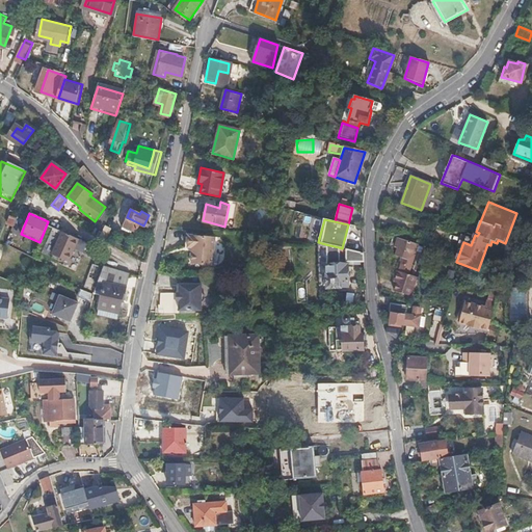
[(64,233),(55,257),(71,263),(77,248),(80,240),(64,233)]
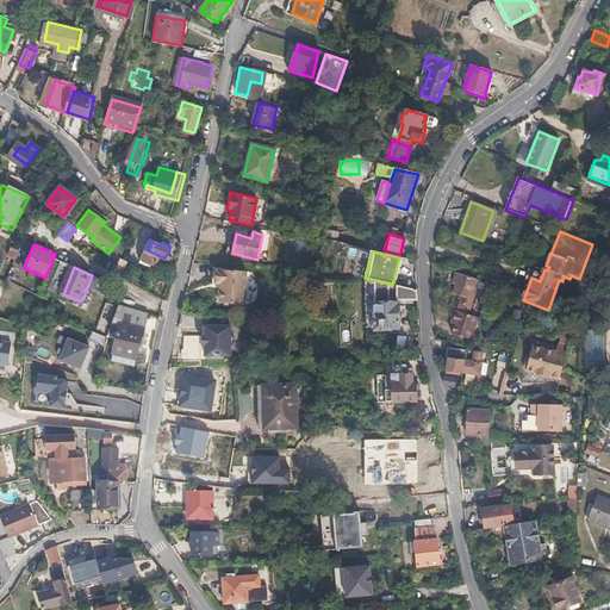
[(248,272),(219,268),(217,285),(223,286),(221,303),(246,305),(248,272)]
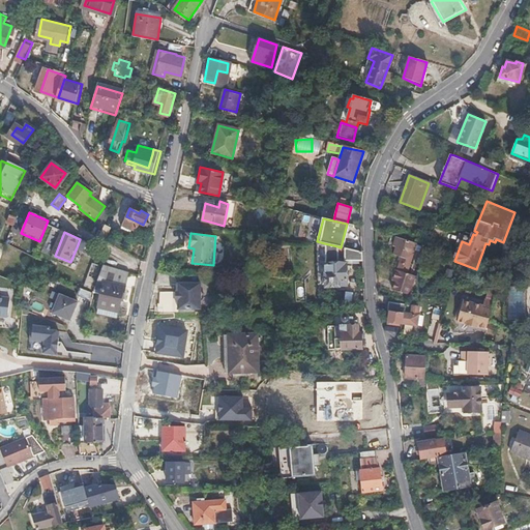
[(405,273),(414,244),(393,237),(391,246),(393,246),(391,255),(400,258),(396,271),(393,270),(390,280),(393,281),(390,290),(409,297),(412,287),(408,286),(412,275),(405,273)]
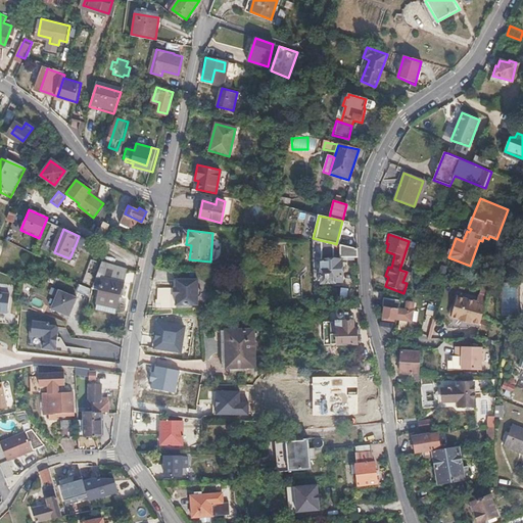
[(88,239),(79,236),(76,244),(84,248),(88,239)]
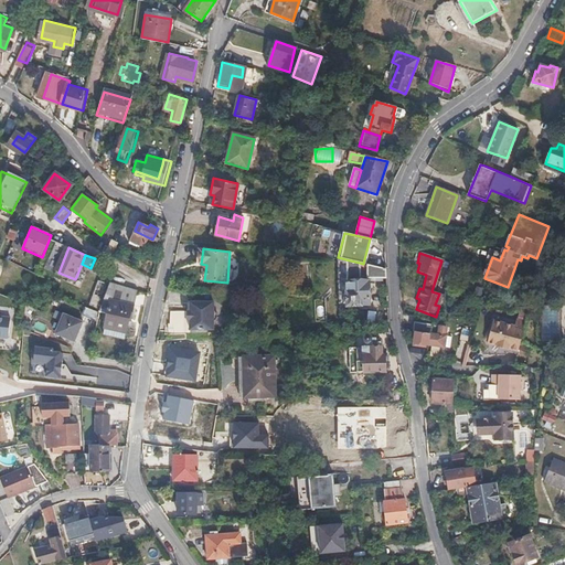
[(360,280),(360,263),(345,259),(348,305),(361,305),(361,302),(370,302),(369,280),(360,280)]
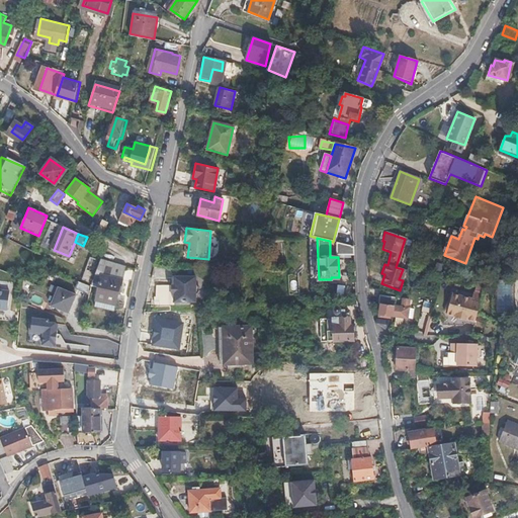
[(336,255),(353,255),(353,246),(336,242),(336,255)]
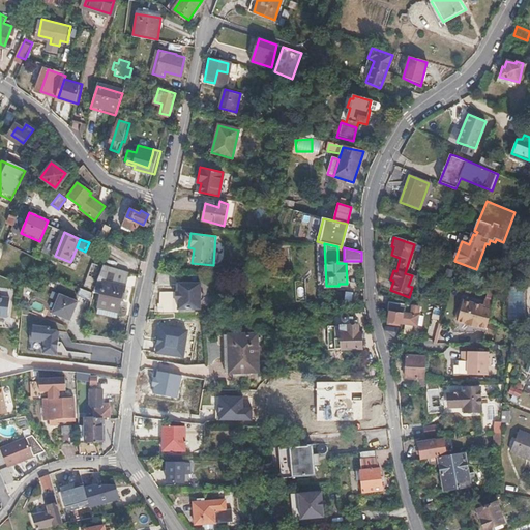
[(100,265),(91,262),(84,286),(92,289),(100,265)]
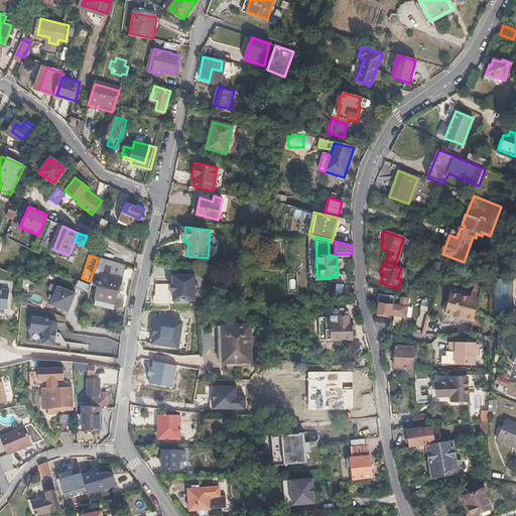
[(99,285),(106,259),(100,256),(92,283),(99,285)]
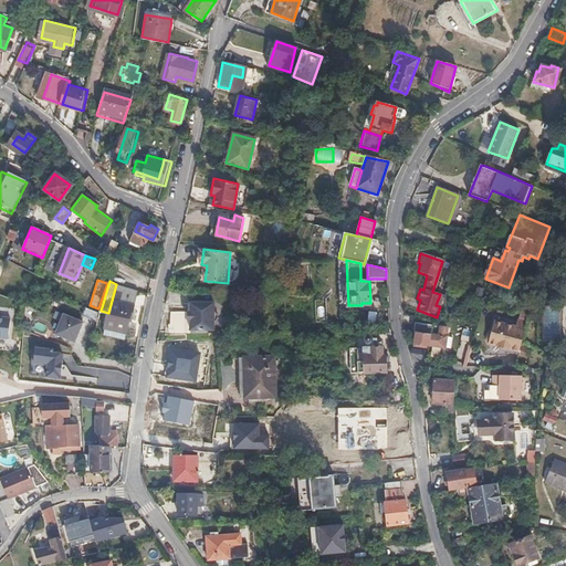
[(101,311),(100,313),(96,327),(126,334),(128,321),(130,321),(137,291),(116,284),(108,313),(101,311)]
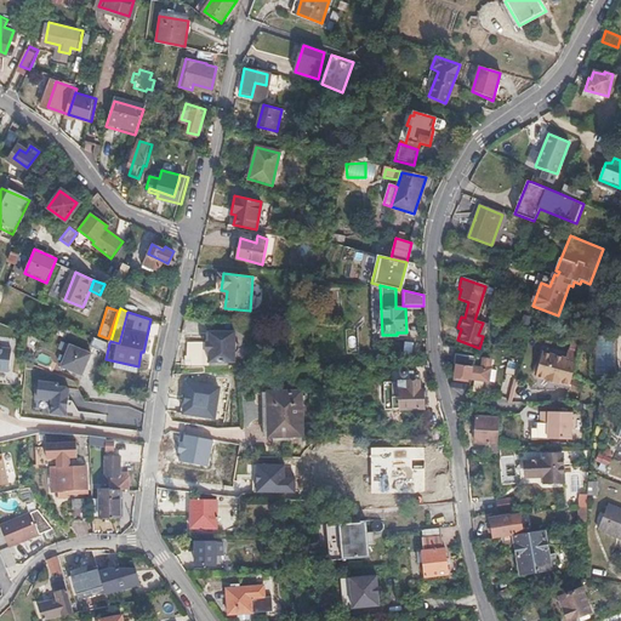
[(243,345),(239,342),(239,332),(211,332),(211,364),(239,364),(239,354),(243,351),(243,345)]
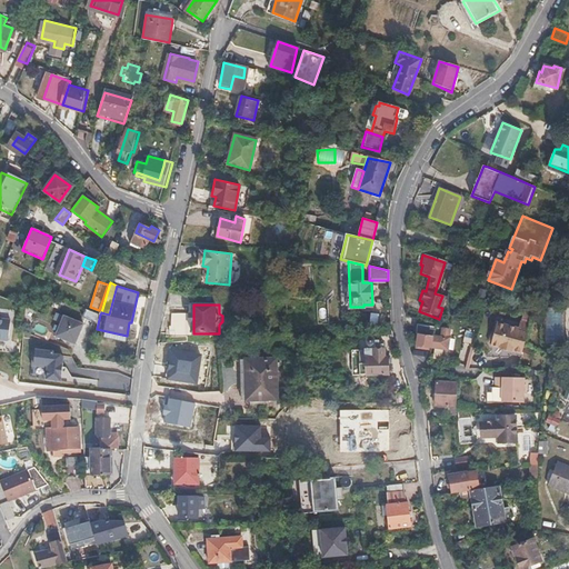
[(83,310),(81,319),(96,321),(98,312),(83,310)]
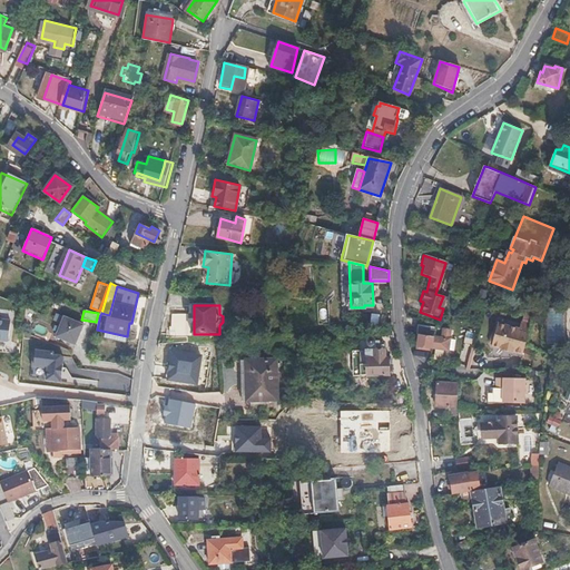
[(563,312),(546,311),(544,342),(562,343),(563,312)]
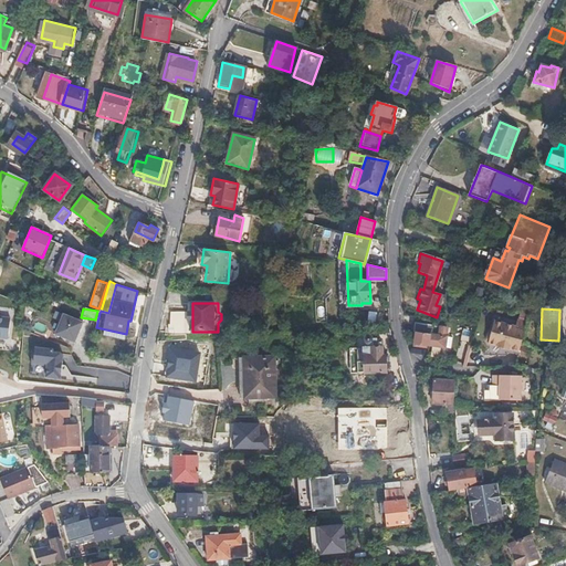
[(83,322),(62,313),(54,334),(74,342),(83,322)]
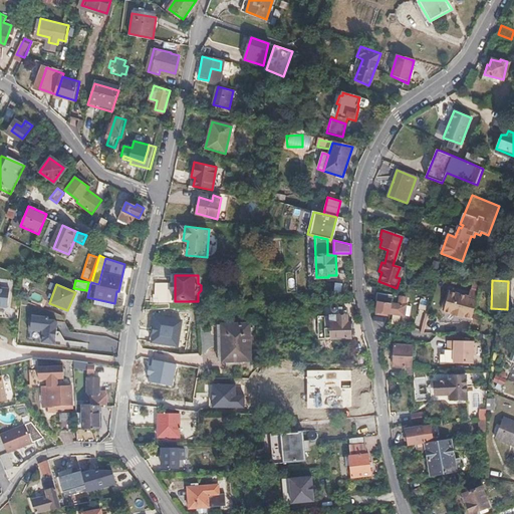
[(0,306),(8,307),(10,288),(0,287),(0,306)]
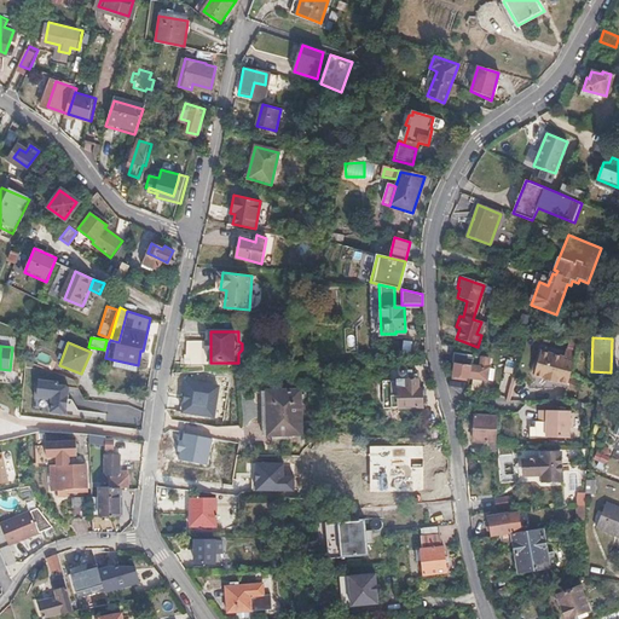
[(565,388),(568,377),(574,356),(562,353),(561,359),(537,354),(536,362),(530,364),(527,375),(530,379),(542,382),(541,385),(555,387),(556,385),(565,388)]
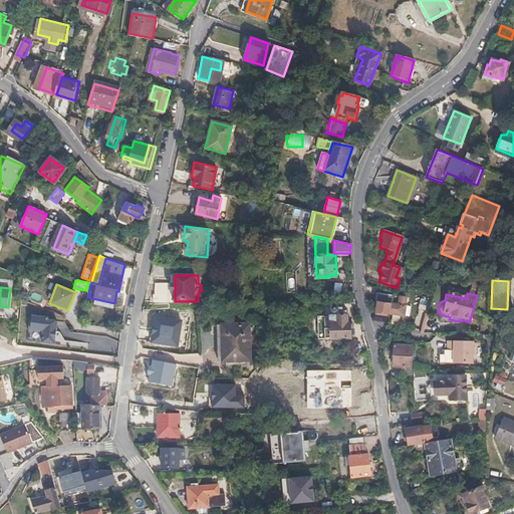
[(376,294),(375,301),(377,302),(391,303),(393,296),(376,294)]
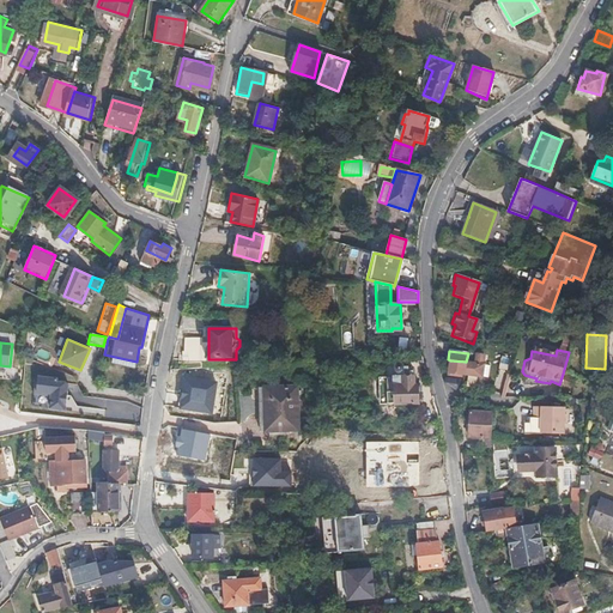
[(475,364),(466,362),(450,360),(448,375),(460,377),(461,374),(481,377),(484,356),(477,353),(475,364)]
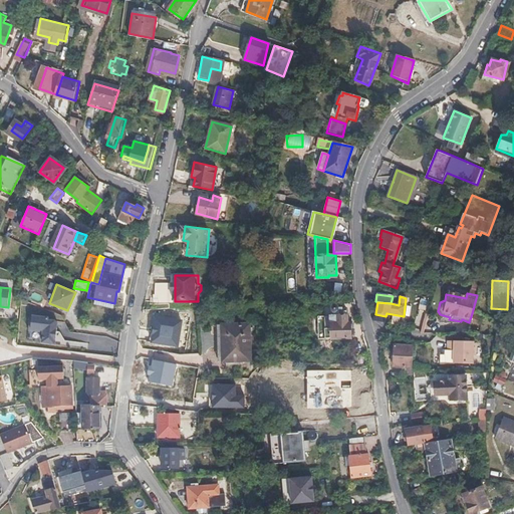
[(319,339),(350,338),(350,324),(347,324),(347,316),(346,316),(346,309),(345,308),(338,308),(337,305),(335,304),(334,304),(333,305),(332,305),(331,306),(331,307),(331,309),(332,310),(332,311),(333,311),(333,316),(319,316),(319,339)]
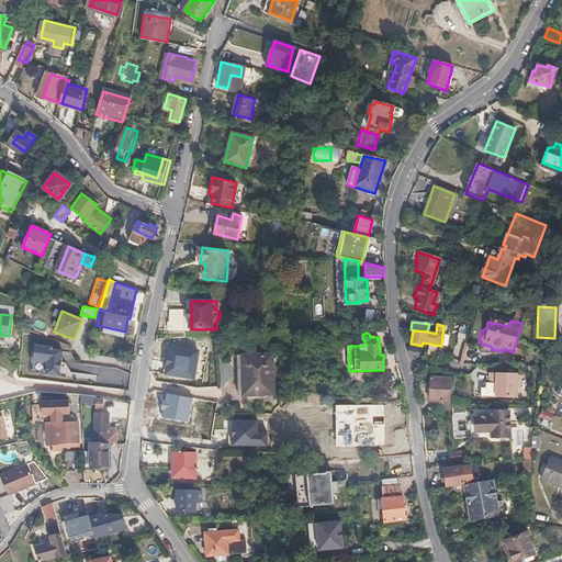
[(199,350),(168,346),(164,374),(194,380),(199,350)]
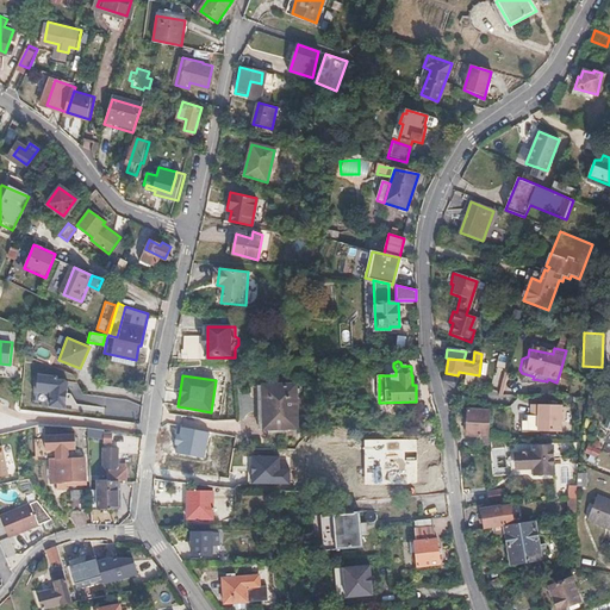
[(38,383),(36,381),(35,394),(53,396),(51,408),(66,409),(66,405),(67,405),(68,392),(67,392),(68,384),(57,383),(58,379),(39,378),(38,383)]
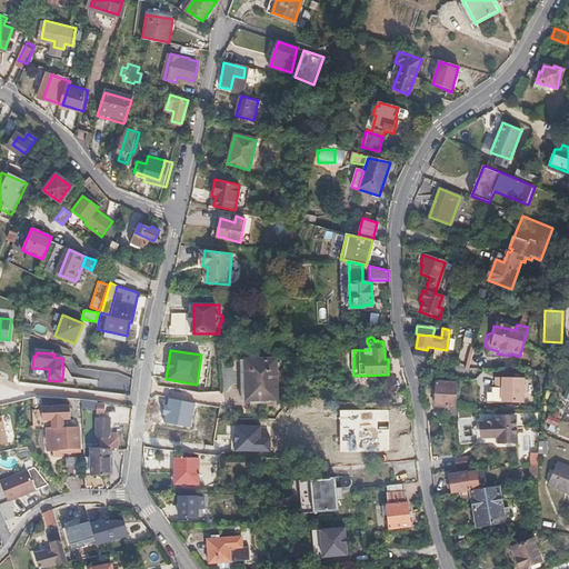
[(279,398),(278,358),(247,359),(247,399),(279,398)]
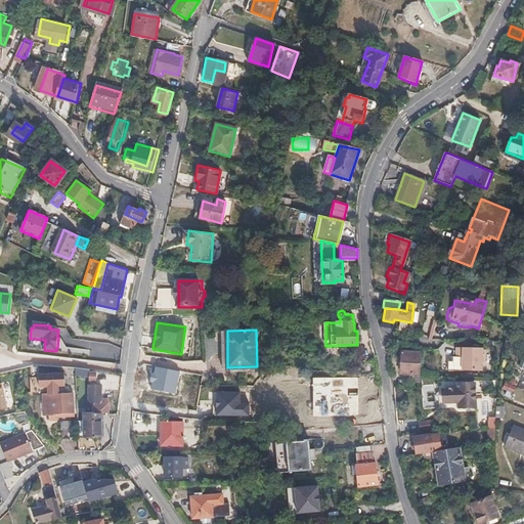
[(507,334),(506,344),(505,346),(512,347),(514,335),(507,334)]
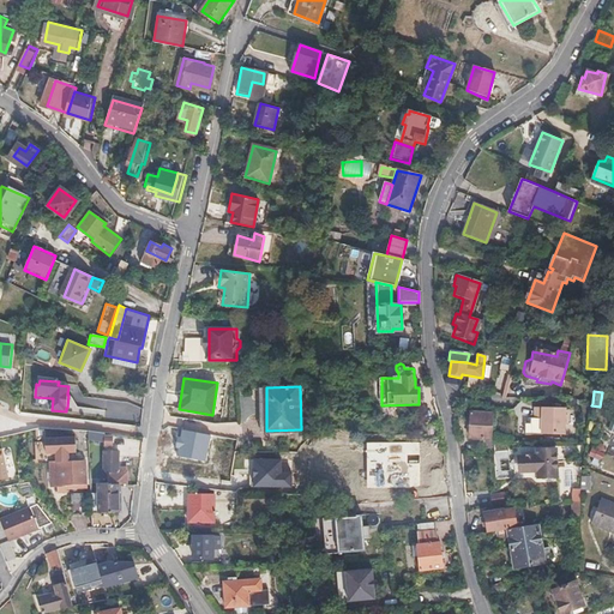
[(565,408),(534,405),(534,416),(541,416),(540,433),(564,434),(565,408)]
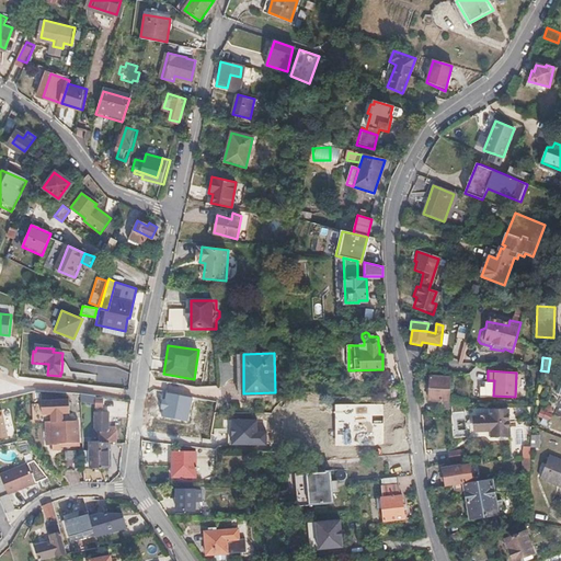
[(448,409),(449,403),(450,379),(432,377),(428,400),(445,402),(444,408),(448,409)]
